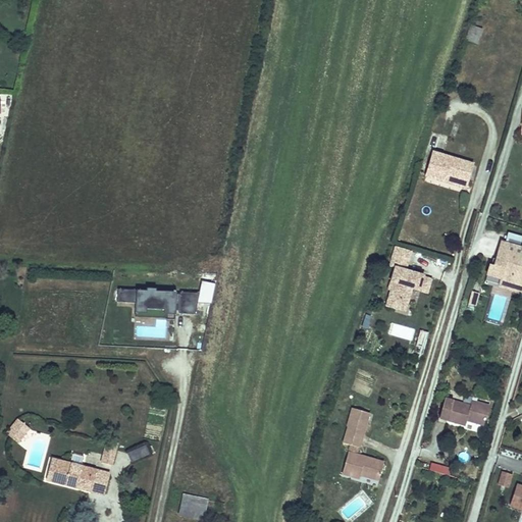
[(474,28),(469,42),(481,45),(485,31),(474,28)]
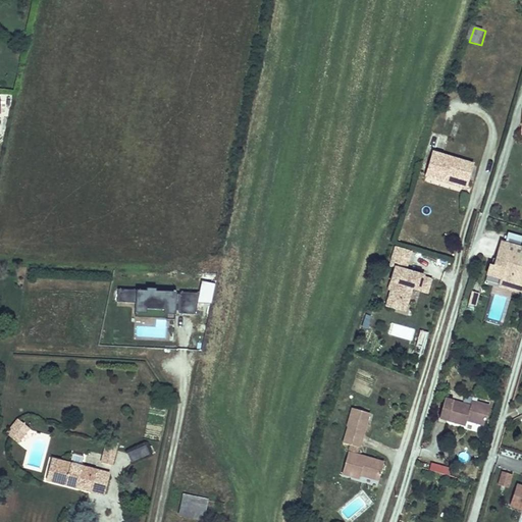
[(473,164),(434,153),(428,175),(449,183),(450,176),(467,183),(473,164)]
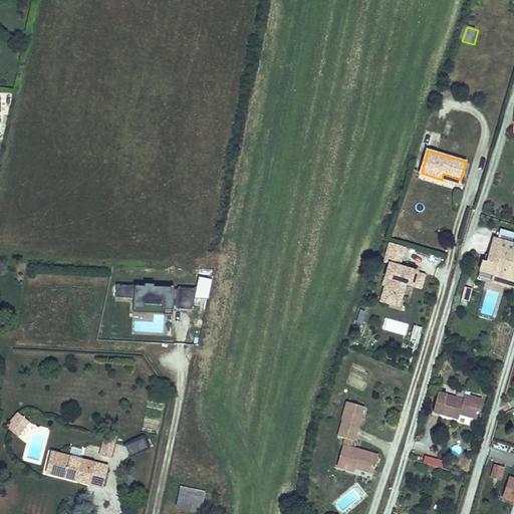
[(442,180),(459,185),(460,180),(443,174),(442,180)]
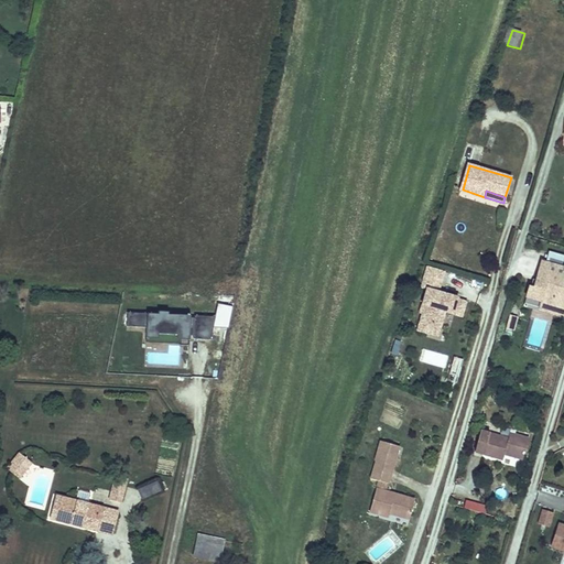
[(561,267),(563,257),(549,252),(545,262),(561,267)]
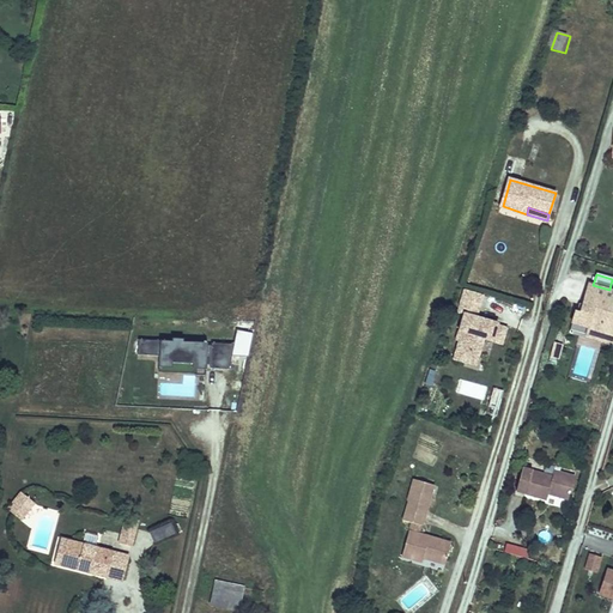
[(588,284),(583,304),(580,314),(575,311),(572,322),(587,327),(584,334),(608,340),(610,335),(612,335),(612,311),(611,311),(612,301),(612,290),(610,290),(593,285),(588,284)]
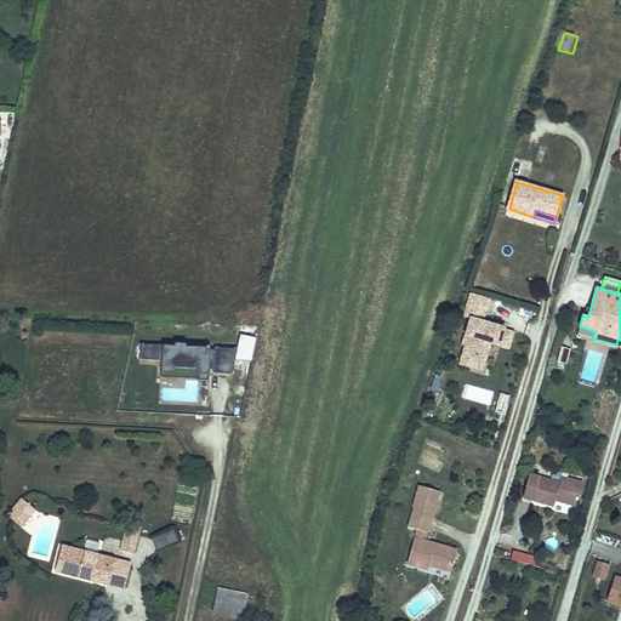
[(484,313),(466,307),(462,320),(468,322),(460,348),(463,349),(457,368),(468,371),(472,360),(483,363),(488,347),(506,353),(511,337),(488,330),(486,335),(478,332),(484,313)]
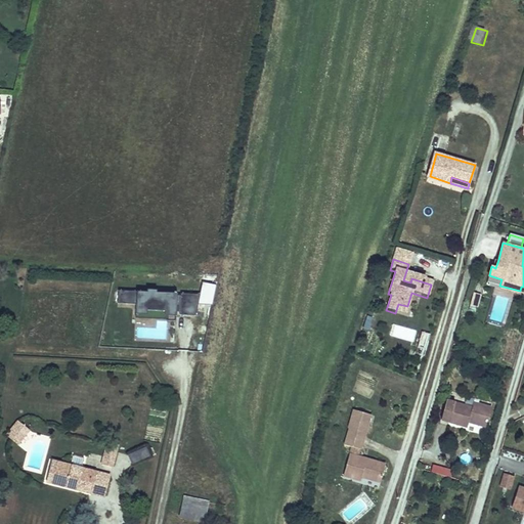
[(499,286),(501,279),(489,275),(487,281),(499,286)]
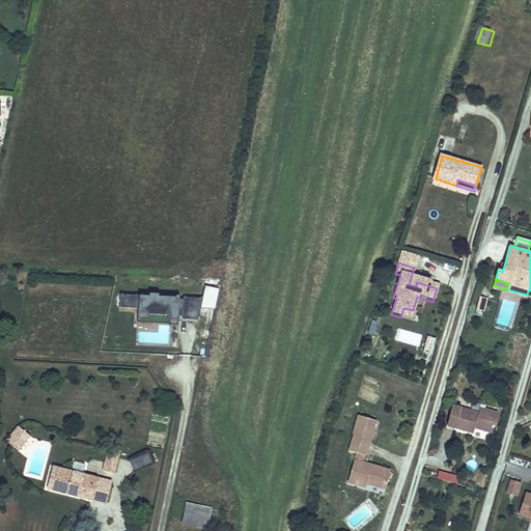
[(199,299),(119,295),(119,308),(137,309),(137,317),(148,318),(148,315),(169,316),(169,319),(198,320),(199,299)]
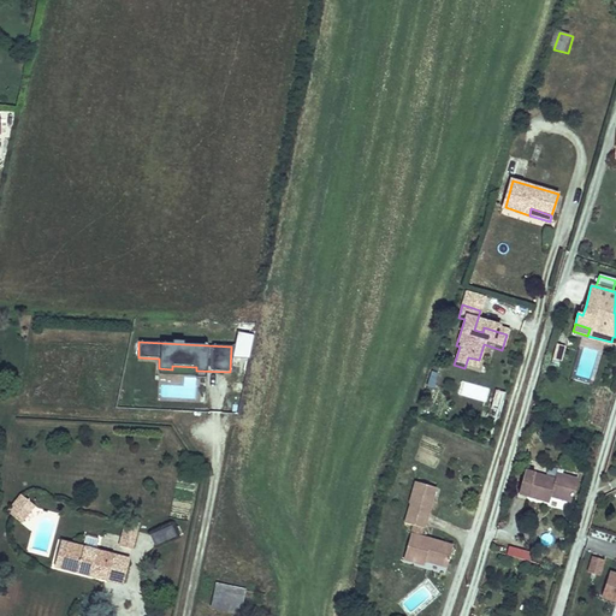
[(551,360),(561,362),(566,345),(555,344),(551,360)]
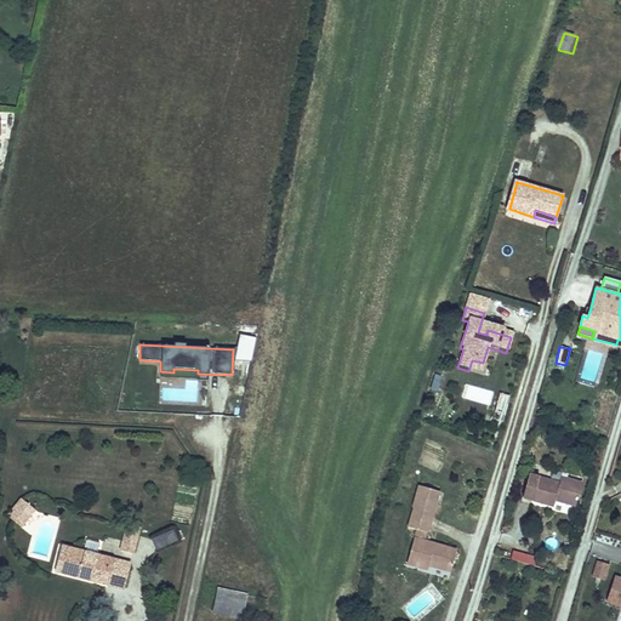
[(559,484),(529,476),(523,497),(554,507),(557,500),(576,506),(584,484),(562,478),(559,484)]
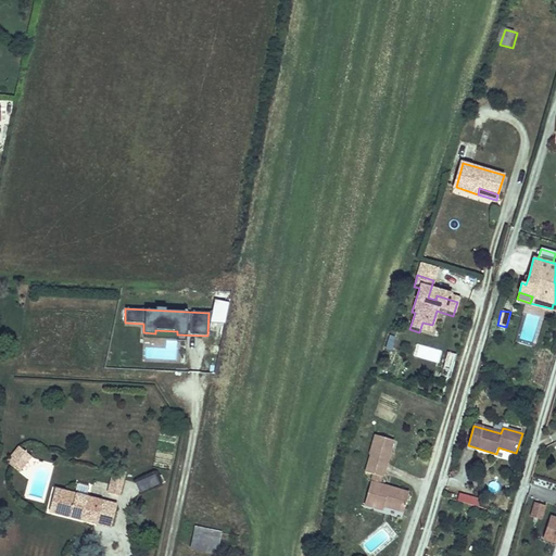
[(393,441),(376,437),(370,457),(388,462),(393,441)]
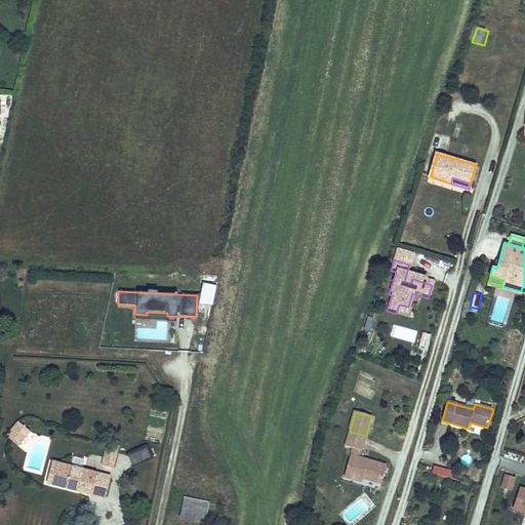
[(33,433),(22,422),(13,432),(18,437),(14,441),(21,447),(33,433)]
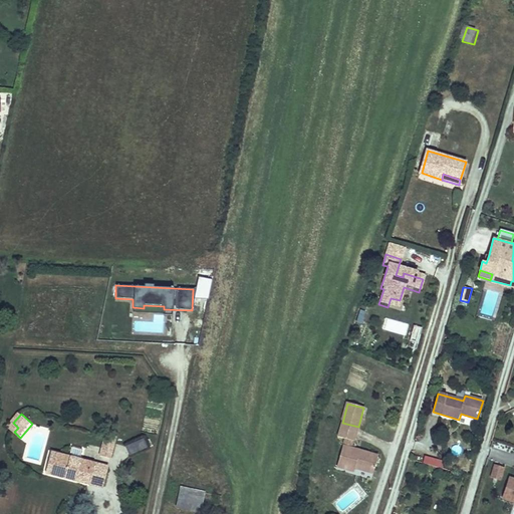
[(13,423),(9,428),(14,432),(18,428),(13,423)]
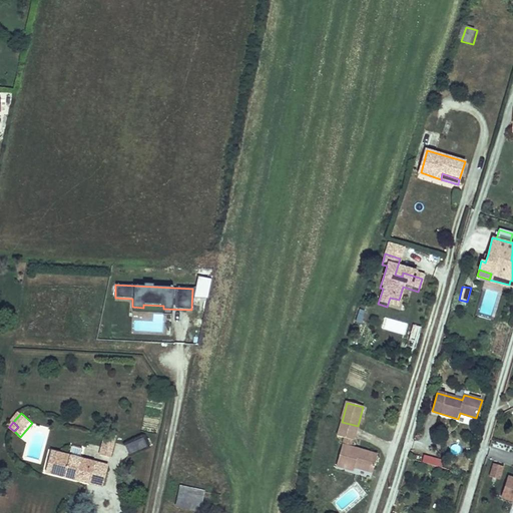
[(358,426),(342,422),(337,438),(343,440),(342,446),(352,449),(358,426)]
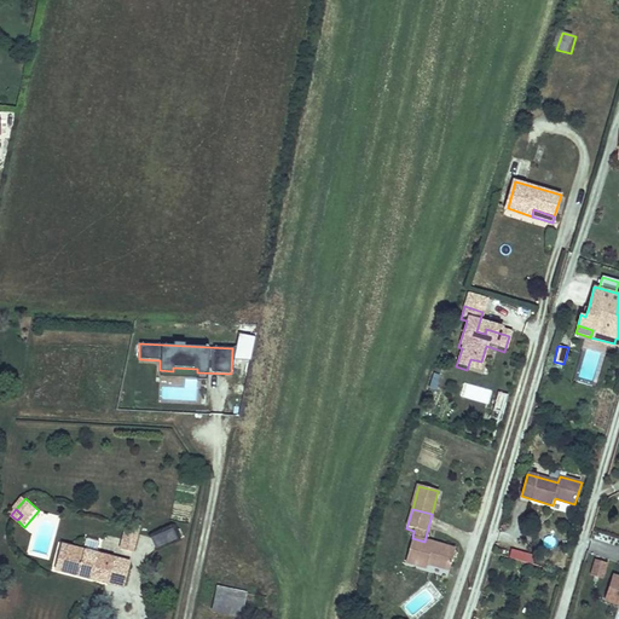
[(157,548),(179,538),(173,526),(151,536),(157,548)]
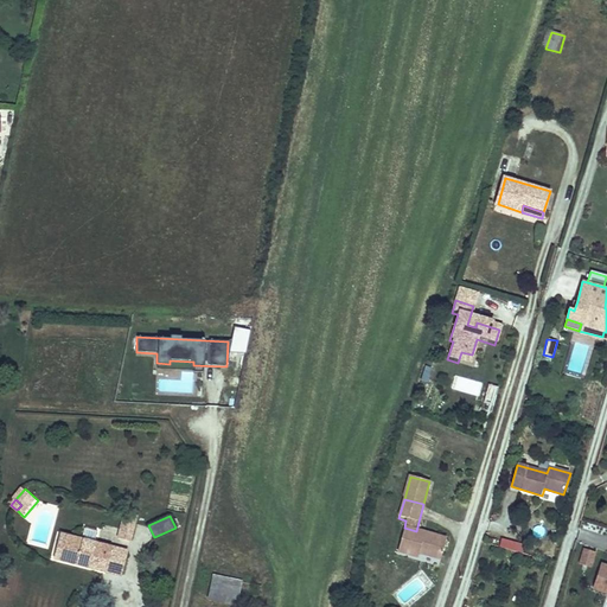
[(140,525),(126,523),(121,542),(135,544),(140,525)]
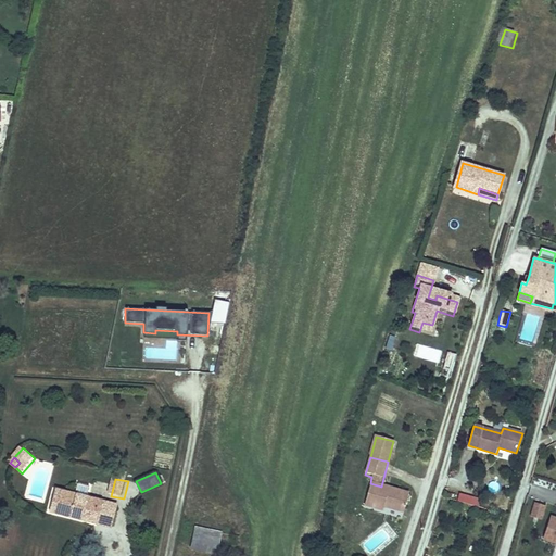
[(89,493),(90,484),(78,482),(76,491),(89,493)]
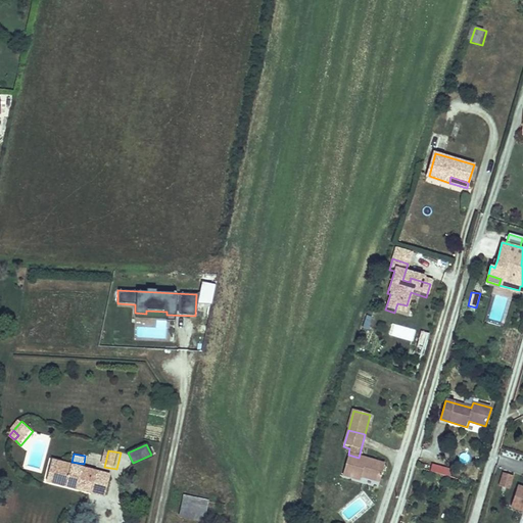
[(359,458),(348,455),(343,475),(361,480),(363,476),(380,481),(384,465),(359,458)]
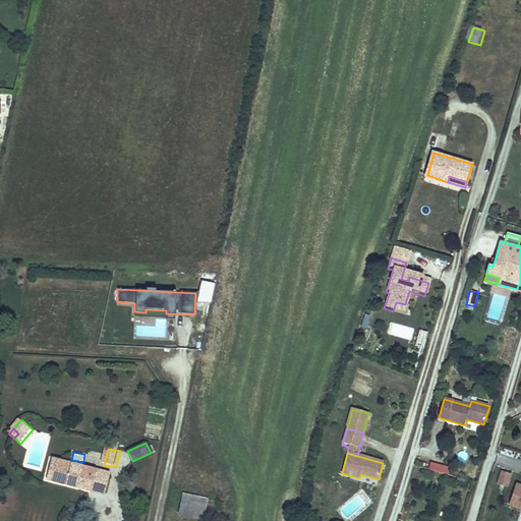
[(59,461),(54,459),(48,479),(53,481),(56,473),(59,461)]
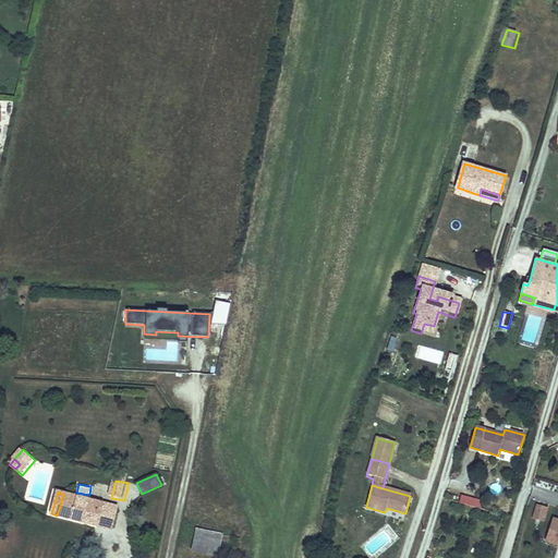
[(120,510),(63,494),(60,507),(57,516),(71,520),(72,516),(83,519),(82,523),(114,532),(120,510)]
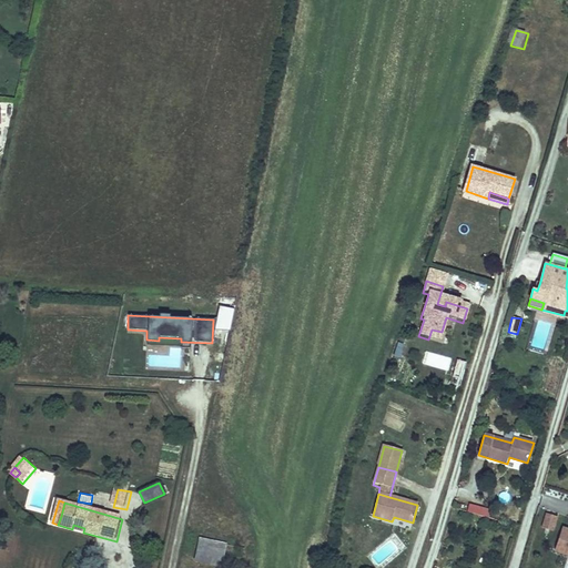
[(557,517),(545,514),(541,528),(554,531),(557,517)]
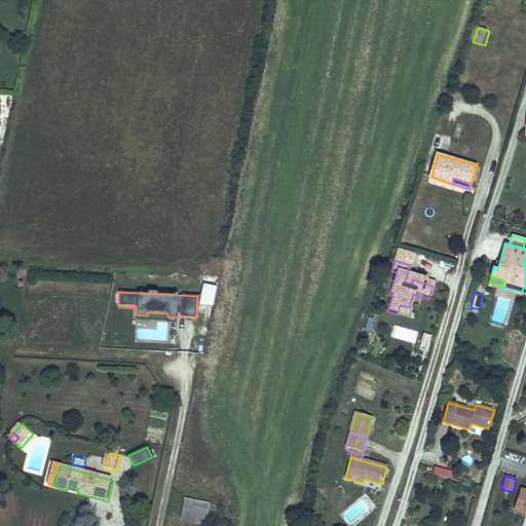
[(525,489),(520,488),(513,511),(525,515),(525,489)]
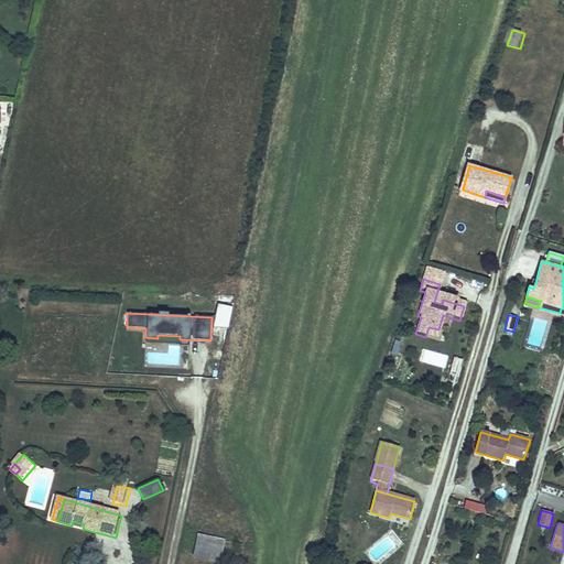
[(226,540),(199,534),(195,556),(221,563),(226,540)]
